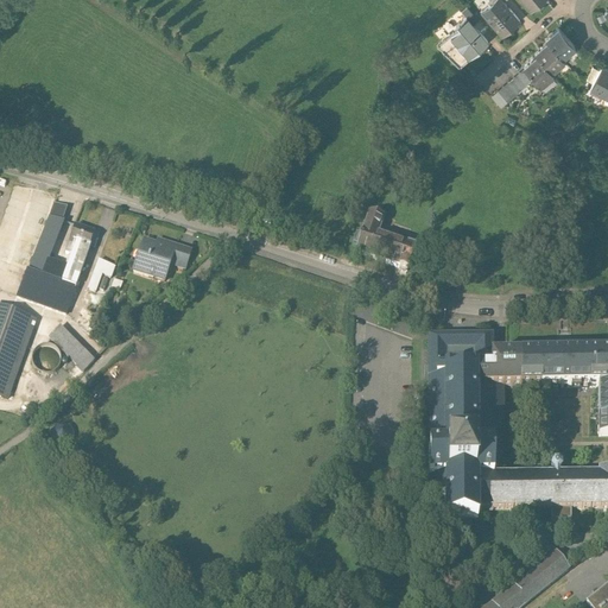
[(501,0),(493,0),(480,13),(501,37),(520,20),(501,0)]
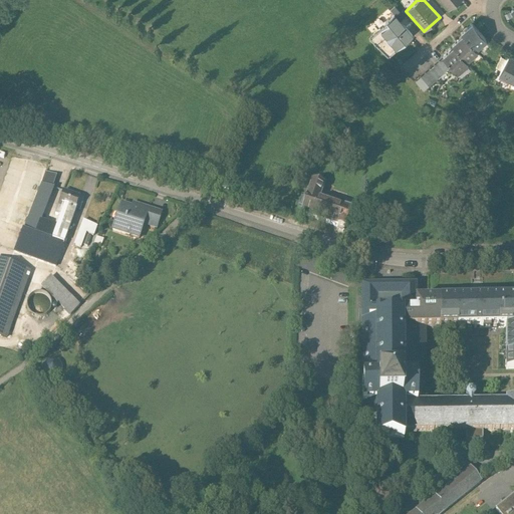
[(440,0),(448,9),(458,0),(440,0)]
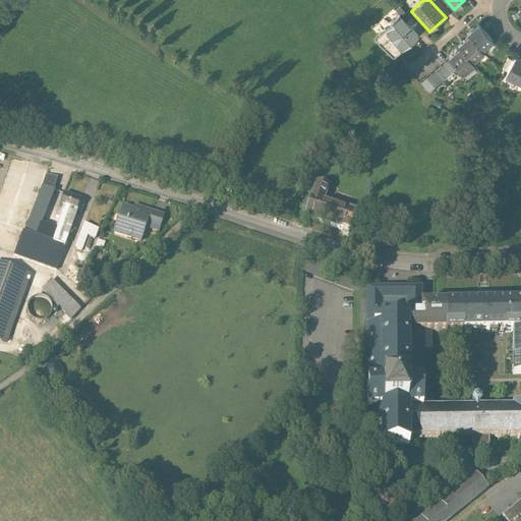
[(418,37),(397,15),(373,40),(394,60),(418,37)]
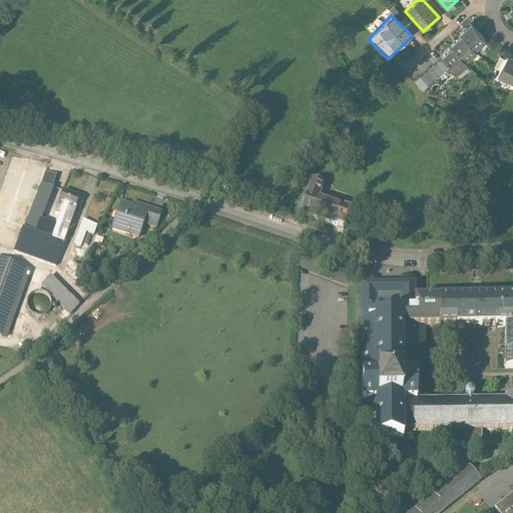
[(485,40),(469,23),(458,33),(460,35),(474,50),(485,40)]
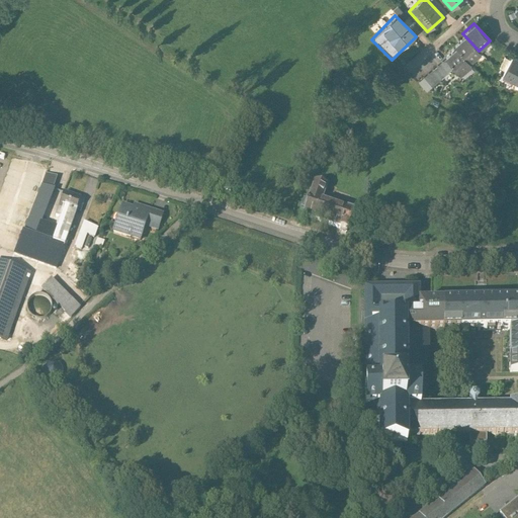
[(479,51),(464,35),(453,46),(455,48),(469,63),(481,53),(479,51)]
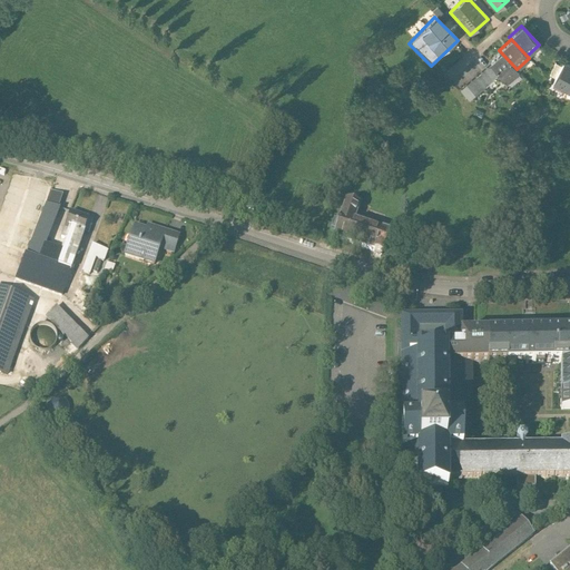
[(517,69),(501,52),(490,62),(491,64),(500,75),(508,82),(519,72),(517,69)]
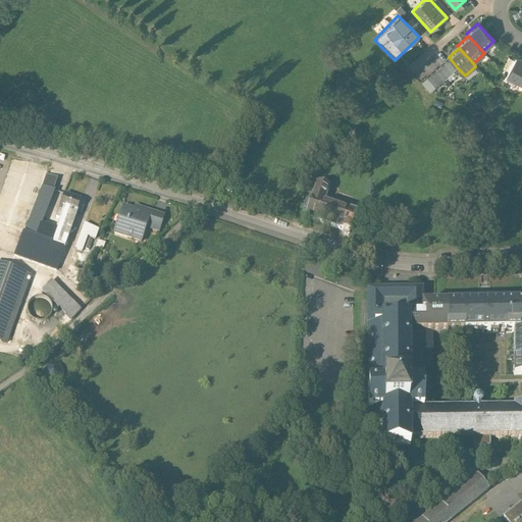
[(505,77),(519,85),(521,77),(521,58),(516,55),(505,77)]
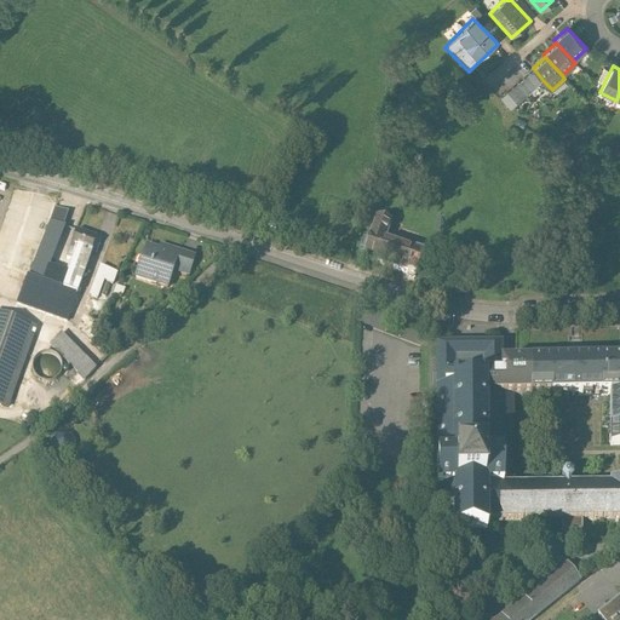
[(534,69),(504,95),(514,105),(544,81),(534,69)]
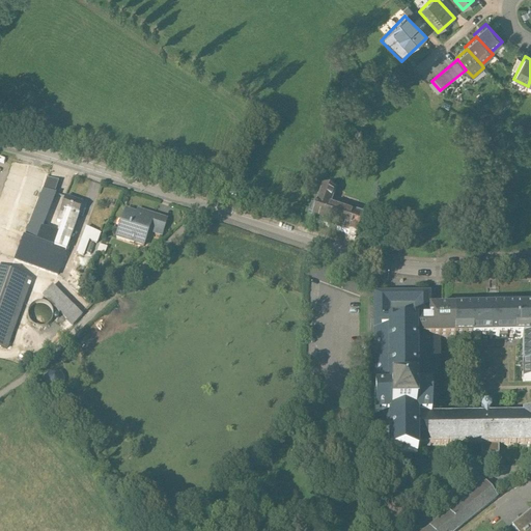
[(47,178),(42,191),(54,195),(58,183),(47,178)]
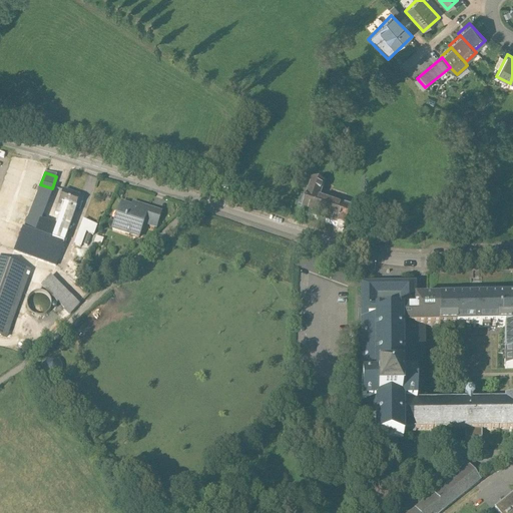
[(323,185),(311,181),(300,214),(343,228),(350,209),(319,199),(323,185)]
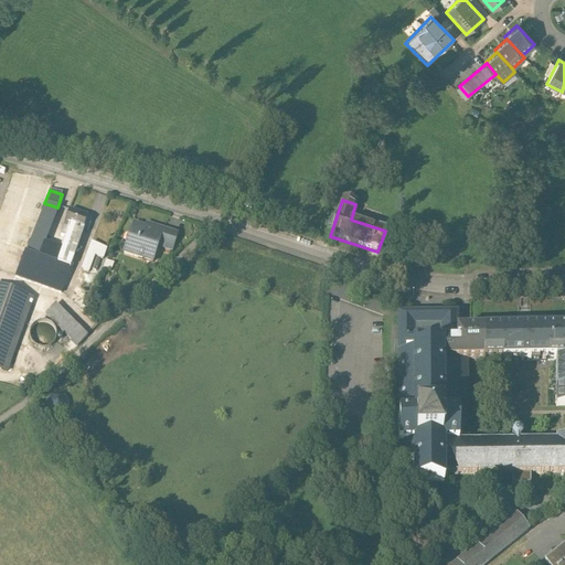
[(25,254),(39,258),(44,244),(57,208),(44,203),(25,254)]
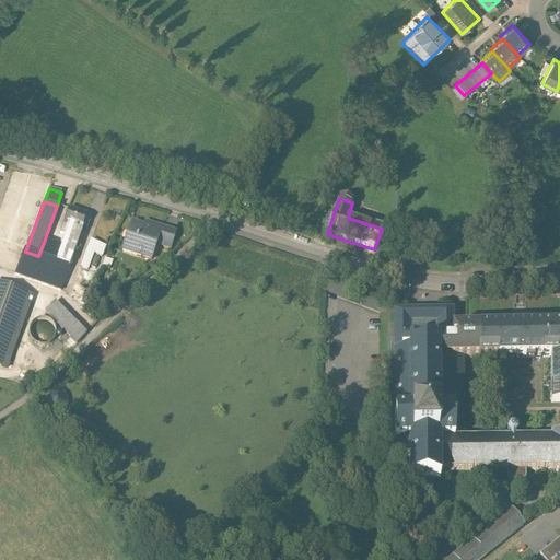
[(65,225),(68,226),(82,232),(88,217),(70,210),(65,225)]
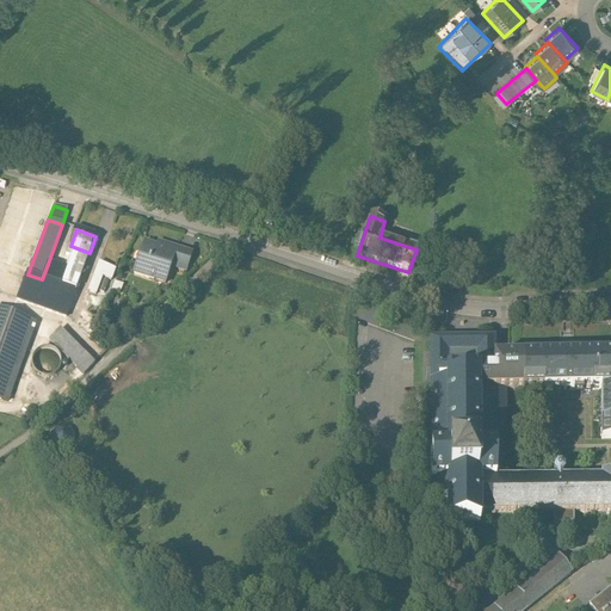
[(155,248),(142,245),(133,276),(164,285),(170,269),(186,273),(192,255),(156,245),(155,248)]
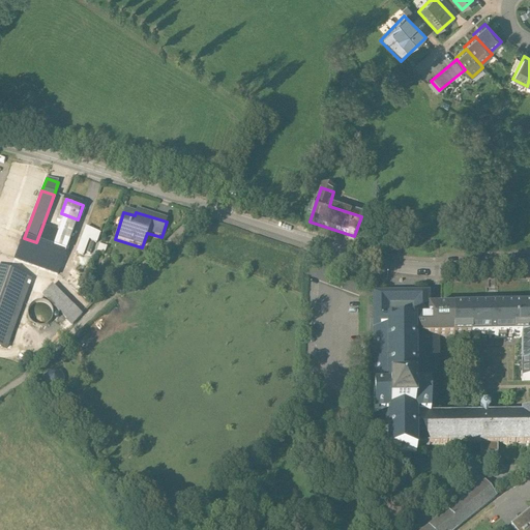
[(57,276),(78,219),(64,214),(57,235),(52,248),(36,242),(24,238),(16,262),(57,276)]
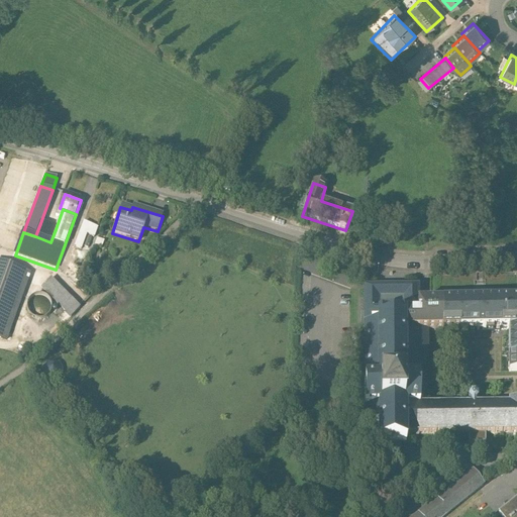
[(56,229),(40,223),(35,236),(50,242),(56,229)]
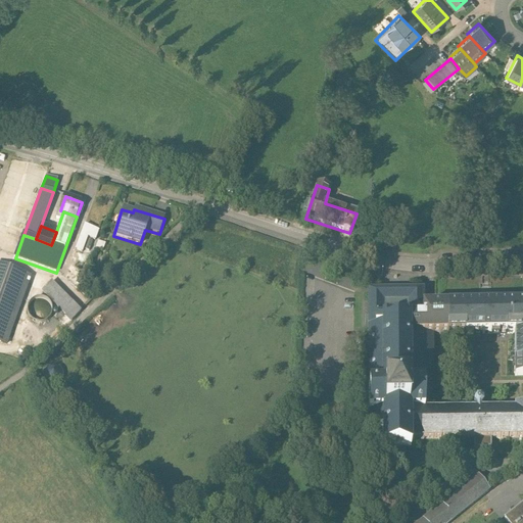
[(100,233),(83,227),(75,249),(93,255),(100,233)]
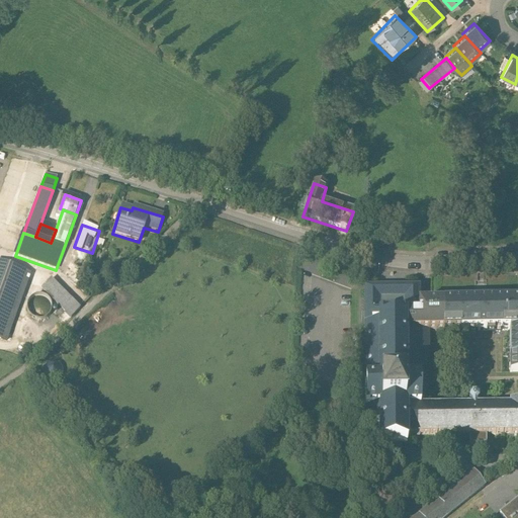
[(28,278),(0,267),(0,336),(5,339),(28,278)]
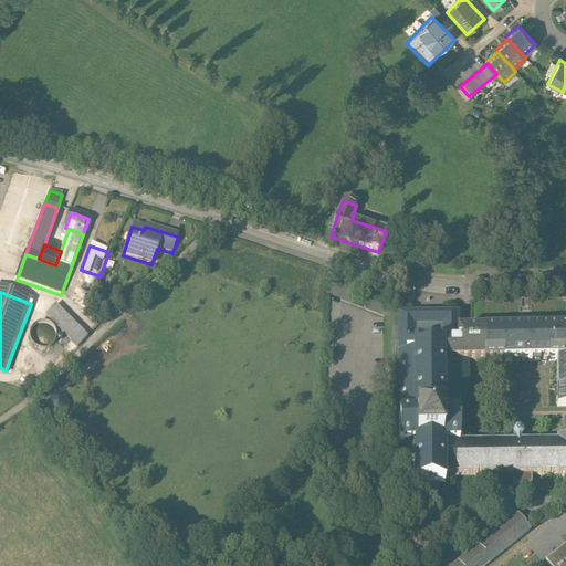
[(79,347),(90,336),(49,296),(38,307),(79,347)]
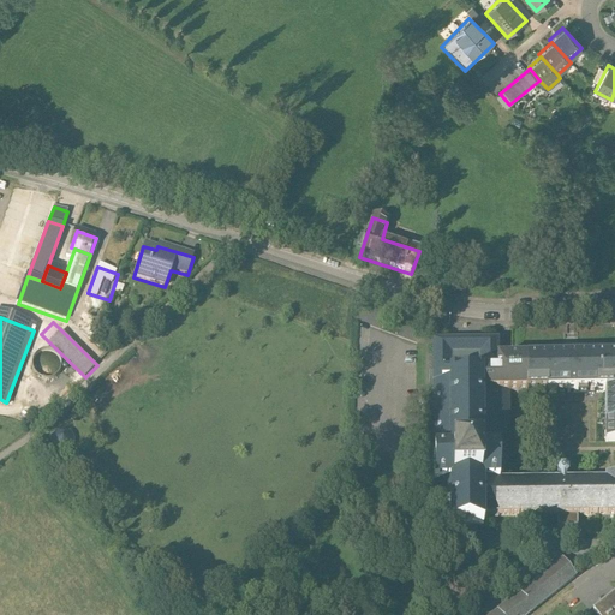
[(614,360),(497,362),(497,342),(433,342),(434,503),(449,503),(449,526),(483,526),(482,515),(493,515),(494,517),(497,517),(499,515),(518,515),(519,515),(527,515),(529,515),(537,514),(537,515),(538,515),(538,514),(547,514),(547,515),(548,515),(548,514),(556,514),(556,515),(557,515),(557,514),(567,514),(567,515),(568,514),(577,514),(578,514),(586,514),(587,514),(596,514),(597,514),(605,514),(607,514),(614,513),(614,477),(605,478),(605,483),(565,483),(565,478),(567,475),(567,471),(565,467),(560,467),(556,471),(556,475),(560,478),(560,483),(557,483),(556,483),(548,483),(547,483),(538,483),(537,483),(529,483),(527,483),(519,483),(518,483),(509,483),(508,394),(605,394),(605,442),(614,441),(614,360)]
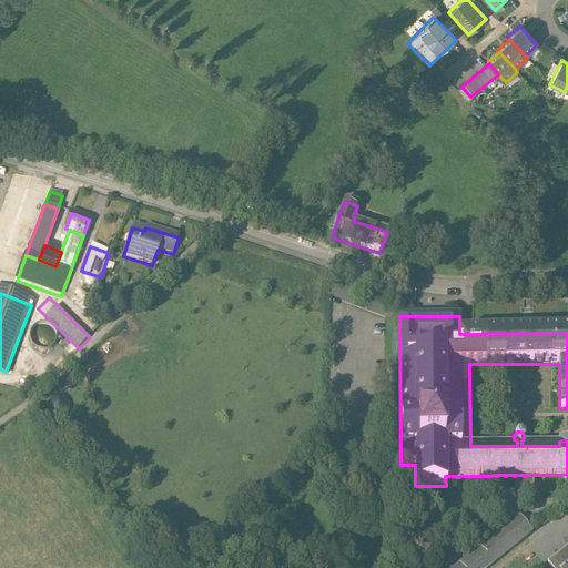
[(53,401),(51,402),(50,404),(49,407),(49,409),(50,412),(51,414),(53,415),(57,416),(59,416),(61,415),(63,413),(64,411),(66,408),(64,406),(63,403),(62,401),(59,399),(57,399),(53,401)]
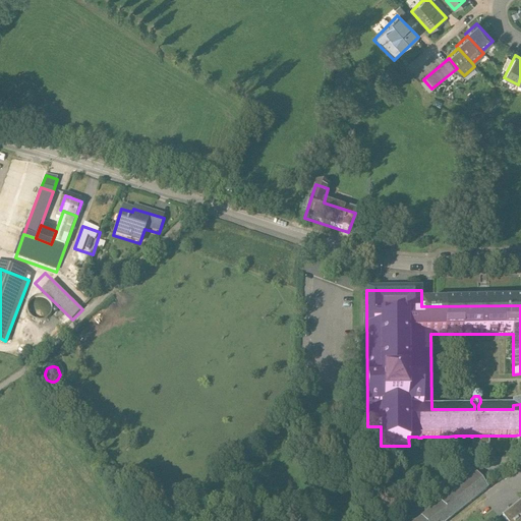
[(450,520),(487,491),(475,476),(417,520),(450,520)]
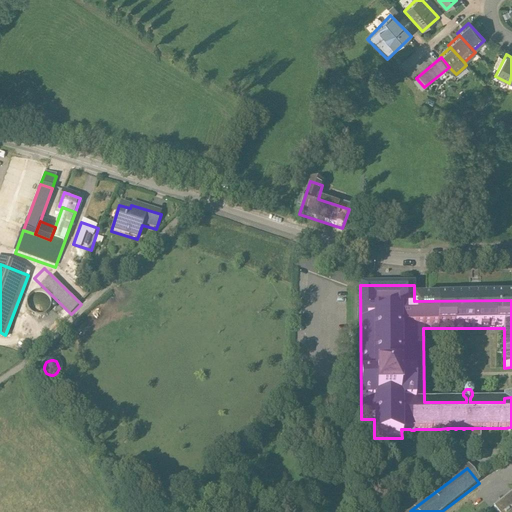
[(511,511),(511,493),(492,509),(494,511),(511,511)]
